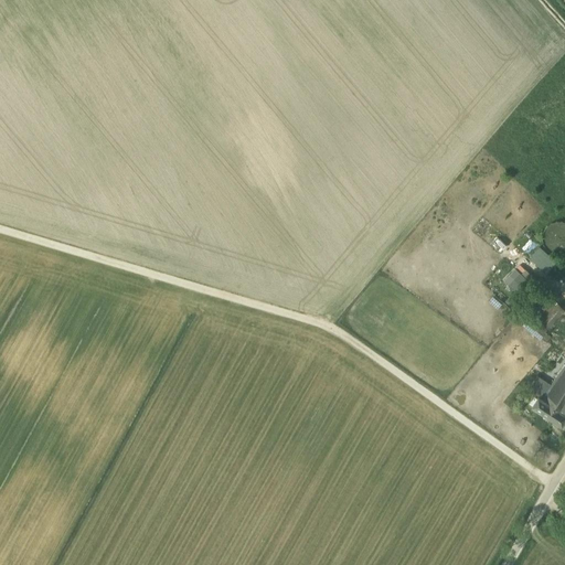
[(564,221),(562,221),(558,221),(555,222),(552,223),(548,225),(546,227),(544,231),(543,234),(542,237),(543,242),(543,245),(545,248),(547,251),(551,253),(554,255),(557,255),(561,255),(564,255),(564,254),(564,221)]
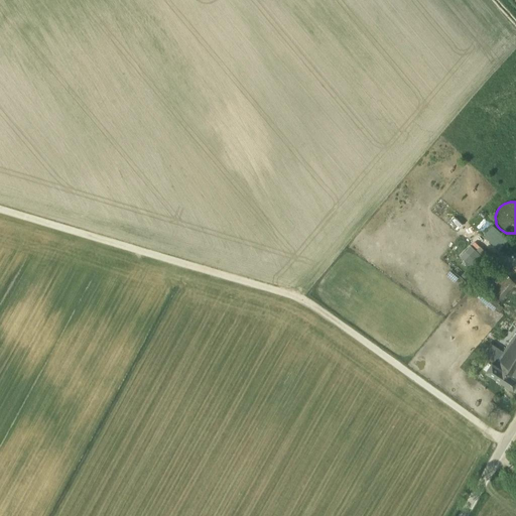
[(494,225),(484,236),(500,249),(509,238),(494,225)]
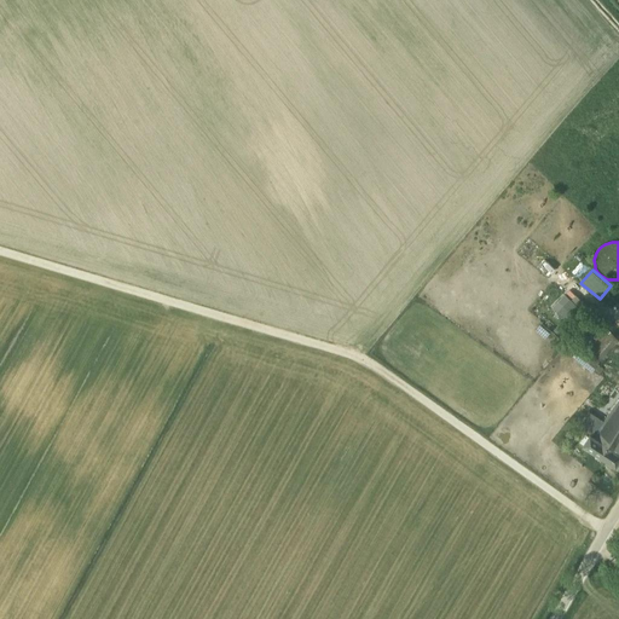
[(570,289),(565,294),(571,300),(576,295),(570,289)]
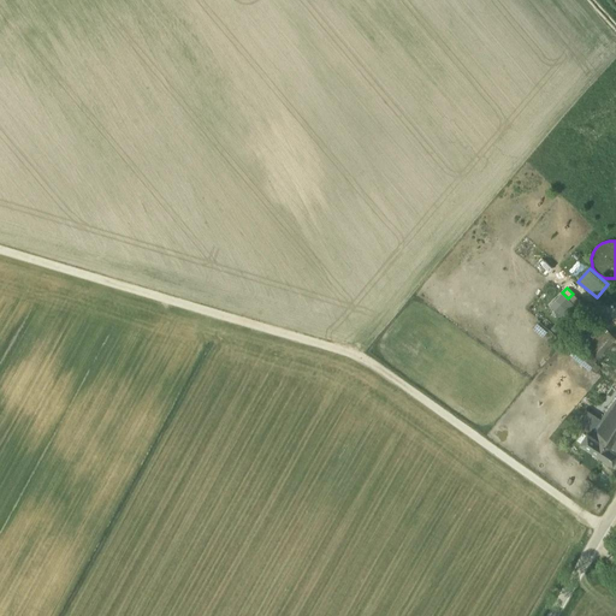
[(580,311),(567,297),(555,311),(567,323),(580,311)]
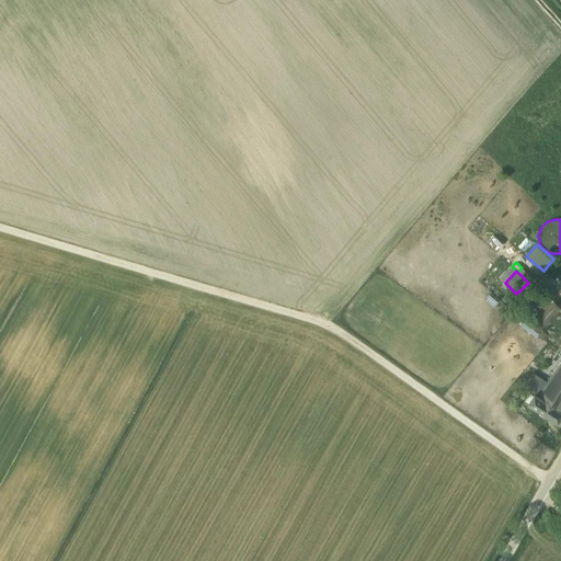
[(544,328),(526,313),(518,322),(536,336),(544,328)]
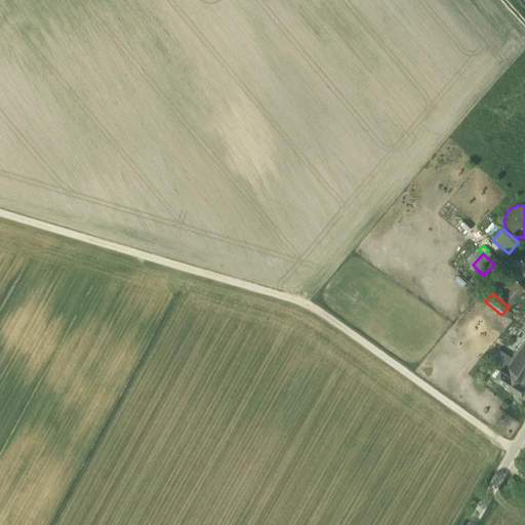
[(524,340),(503,371),(500,369),(495,377),(522,396),(524,390),(524,340)]
